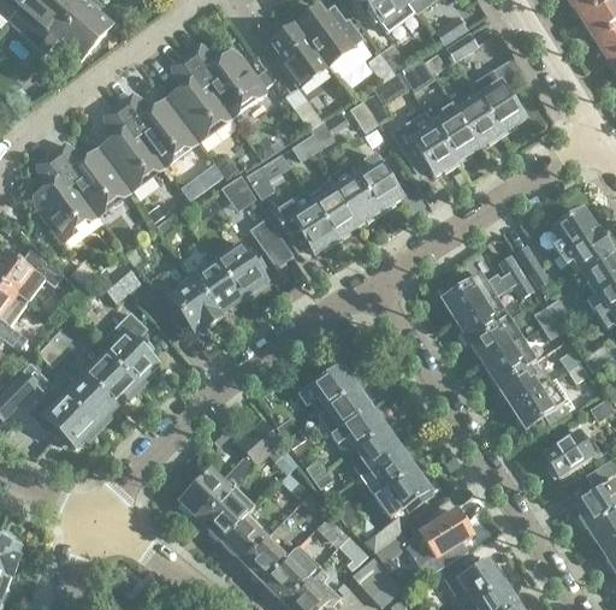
[(0,0),(0,11),(28,36),(59,0),(0,0)]
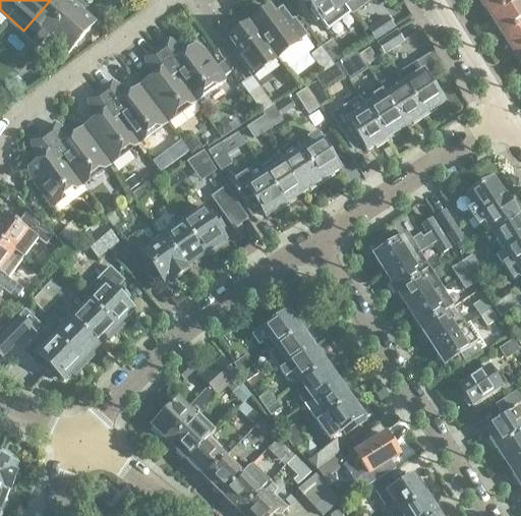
[(95,19),(73,0),(50,0),(23,31),(39,44),(48,33),(68,50),(95,19)]
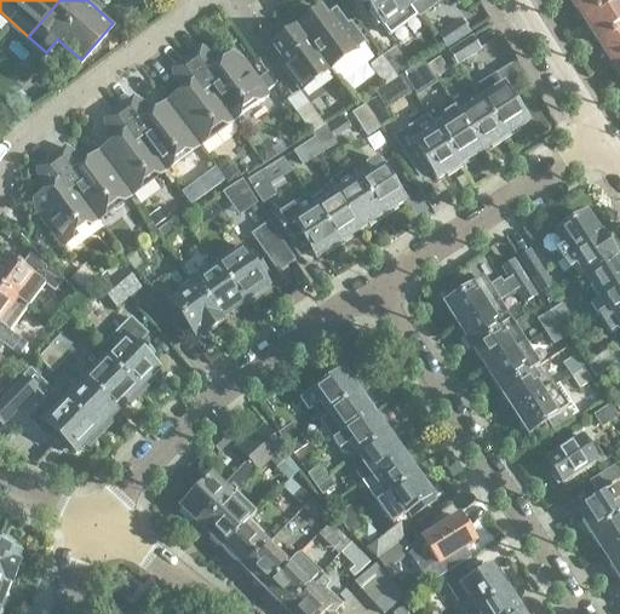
[(366,0),(390,33),(418,13),(411,4),(408,0),(366,0)]
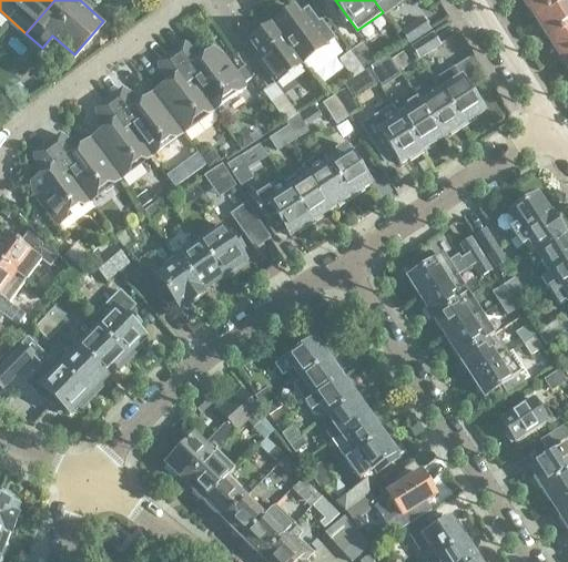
[(525,0),(535,14),(557,0),(525,0)]
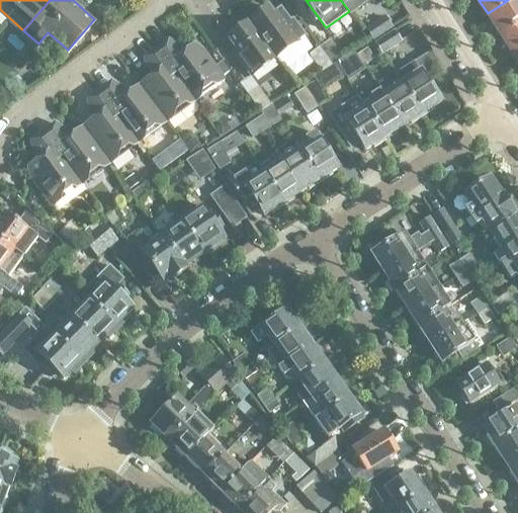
[(508,0),(488,13),(501,33),(517,22),(517,0),(508,0)]
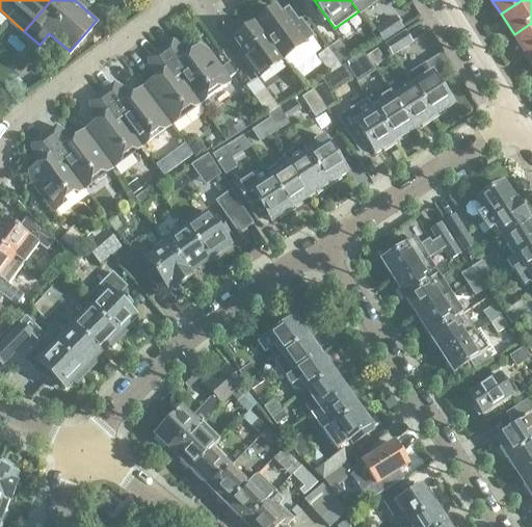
[(275,5),(255,21),(282,57),(307,40),(289,17),(286,20),(275,5)]
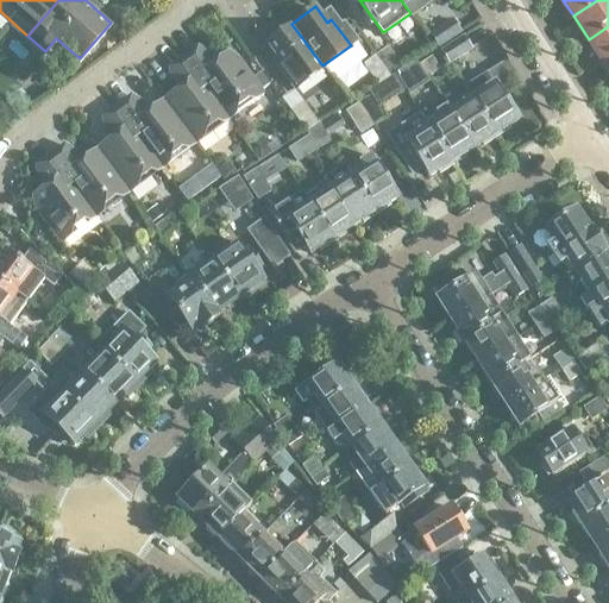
[(462,29),(462,27),(453,14),(431,30),(439,44),(462,29)]
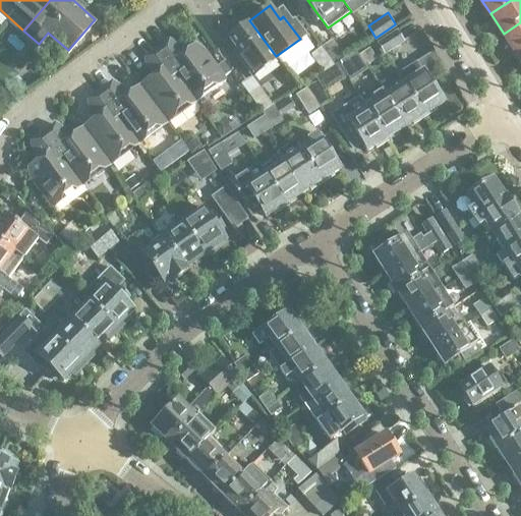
[(276,56),(249,20),(230,36),(239,49),(236,51),(252,73),(276,56)]
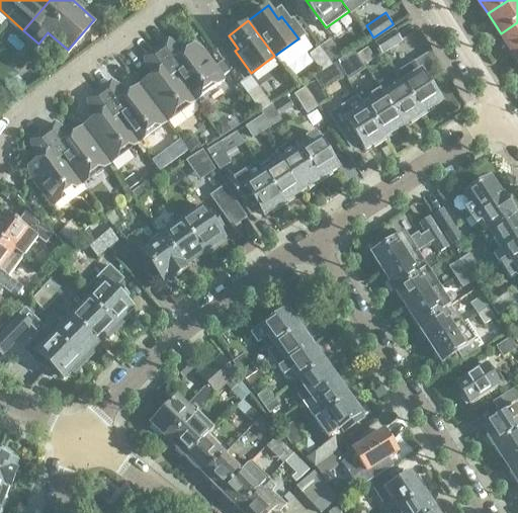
[(517,22),(501,33),(514,55),(517,52),(517,22)]
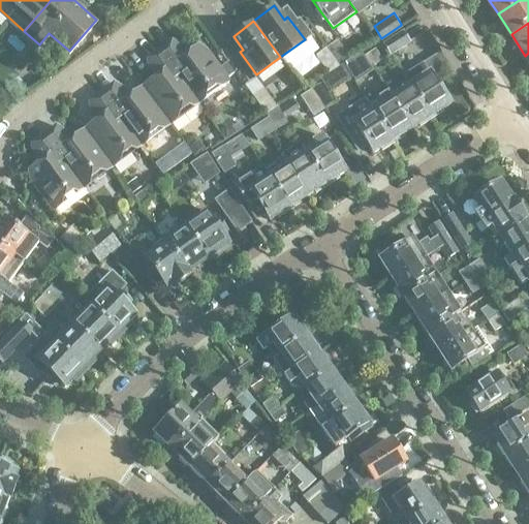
[(410,39),(403,28),(383,40),(391,53),(410,39)]
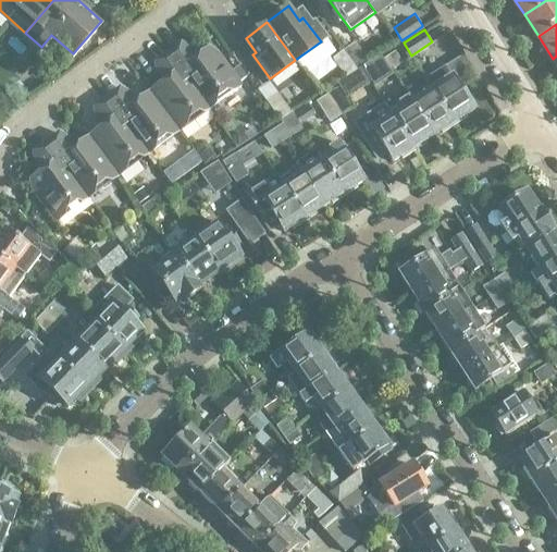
[(355,39),(343,48),(342,48),(356,68),(369,59),(355,39)]
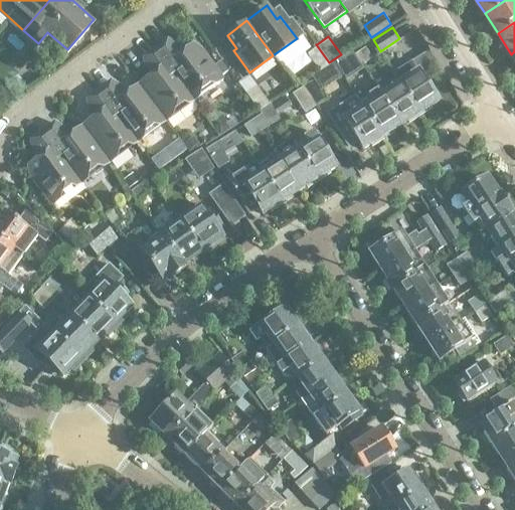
[(165,37),(156,44),(195,98),(224,76),(202,45),(194,40),(177,53),(165,37)]
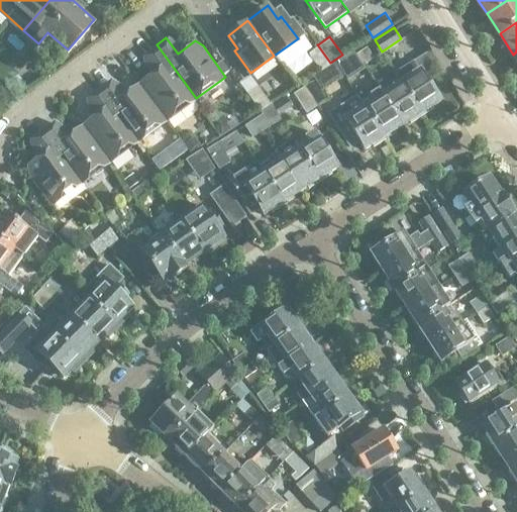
[(196,98),(157,44),(145,54),(157,69),(139,81),(168,119),(196,98)]
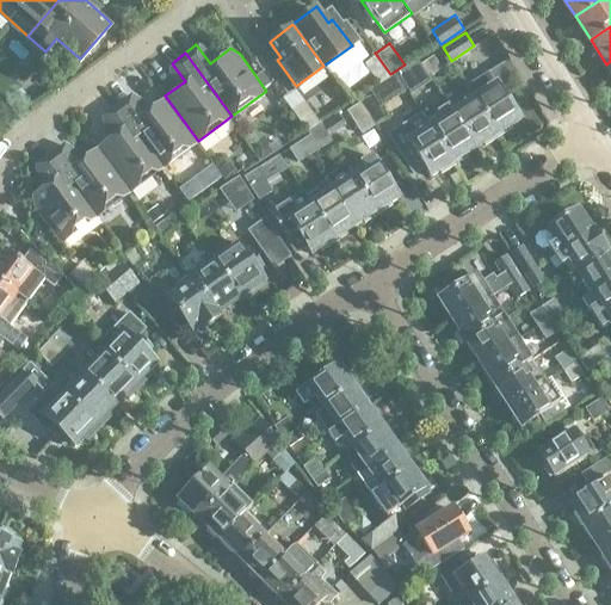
[(390,74),(375,53),(365,61),(381,81),(390,74)]
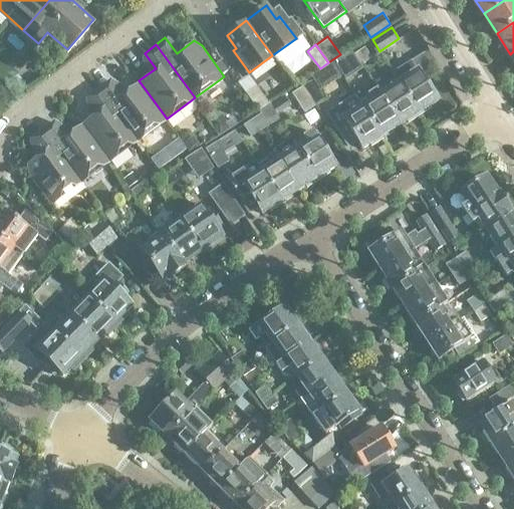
[(351,68),(372,55),(364,44),(344,58),(351,68)]
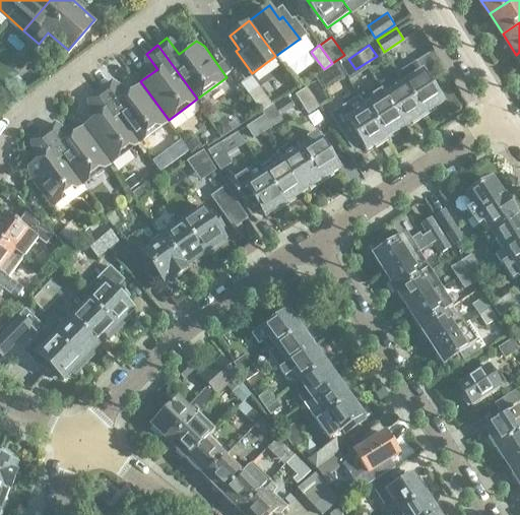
[(412,74),(403,80),(423,111),(442,99),(418,63),(409,69),(412,74)]
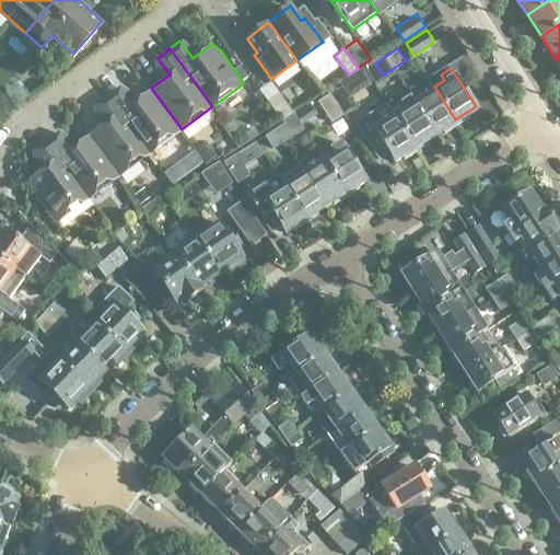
[(343,113),(357,104),(342,83),(336,88),(334,83),(327,88),(330,91),(343,113)]
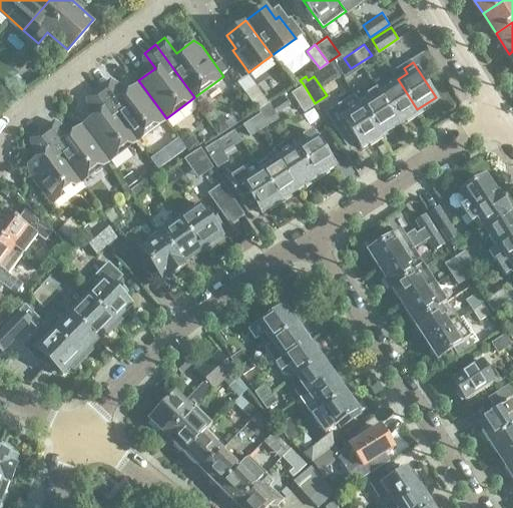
[(166,118),(138,80),(120,94),(109,78),(98,86),(137,139),(166,118)]
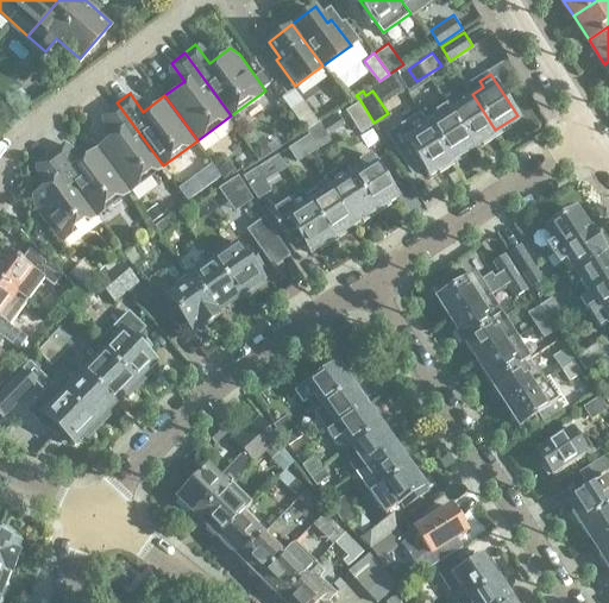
[(495,130),(472,94),(459,102),(456,95),(446,102),(473,144),(495,130)]
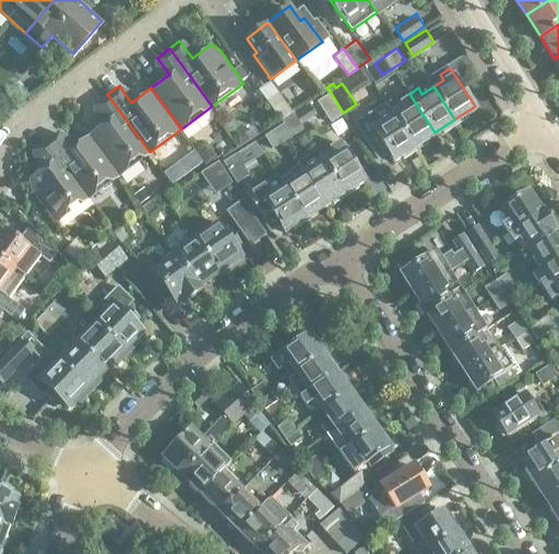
[(268,98),(281,118),(292,110),(293,109),(278,90),(268,98)]
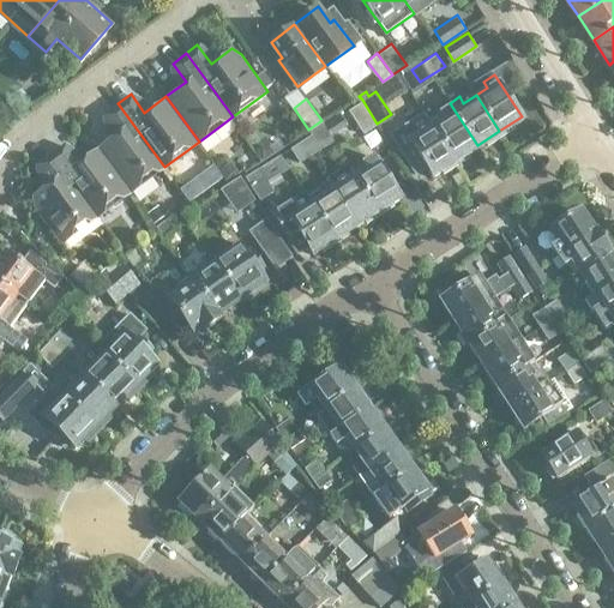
[(377,124),(362,100),(349,108),(365,132),(377,124)]
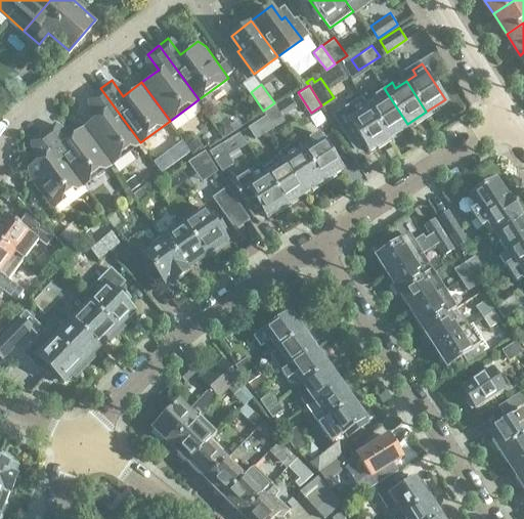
[(140,142),(100,88),(90,96),(101,113),(83,125),(112,164),(140,142)]
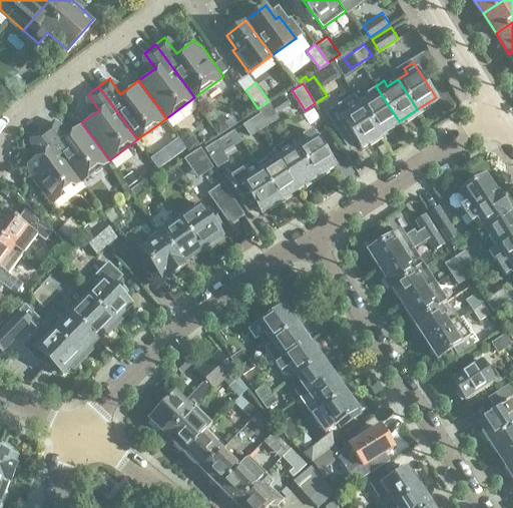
[(399,121),(376,86),(368,91),(372,97),(361,104),(380,133),(399,121)]
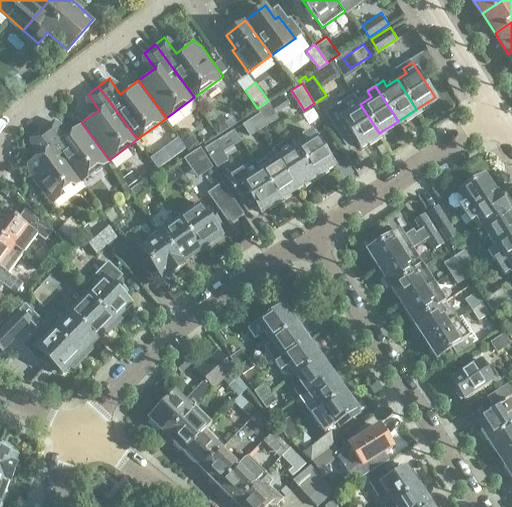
[(267,101),(257,108),(259,111),(252,115),(259,126),(276,115),(267,101)]
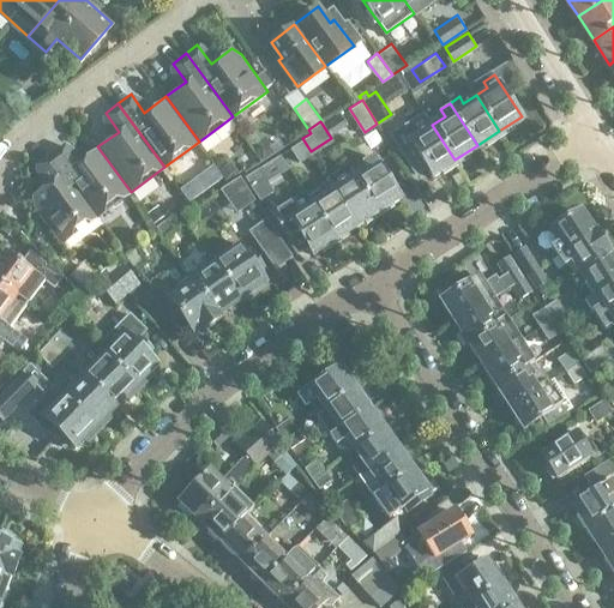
[(455,160),(432,125),(421,131),(416,124),(405,132),(433,174),(455,160)]
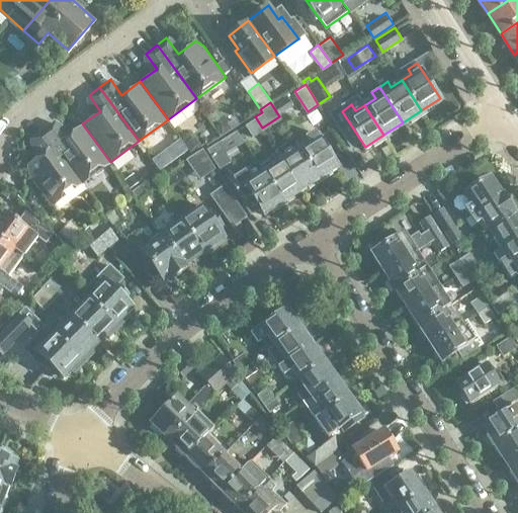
[(253,134),(262,127),(255,116),(246,123),(253,134)]
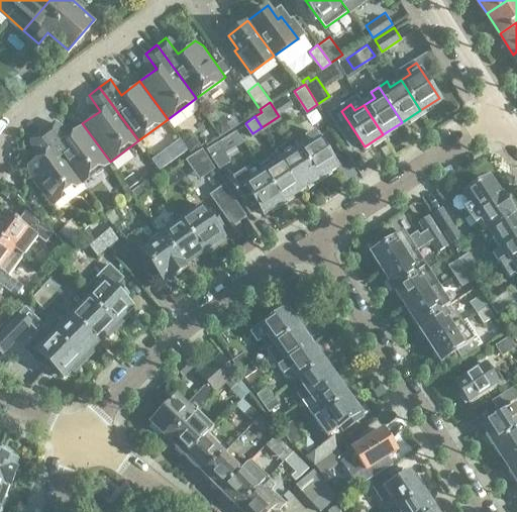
[(110,162),(82,123),(65,136),(54,121),(42,129),(81,183),(110,162)]
